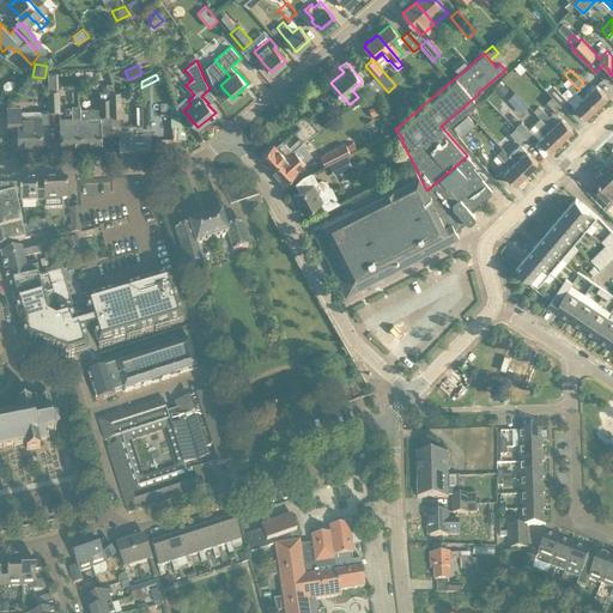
[(544,87),(546,90),(562,107),(568,101),(566,99),(578,89),(568,78),(563,83),(568,87),(562,93),(552,84),(551,86),(548,84),(544,87)]
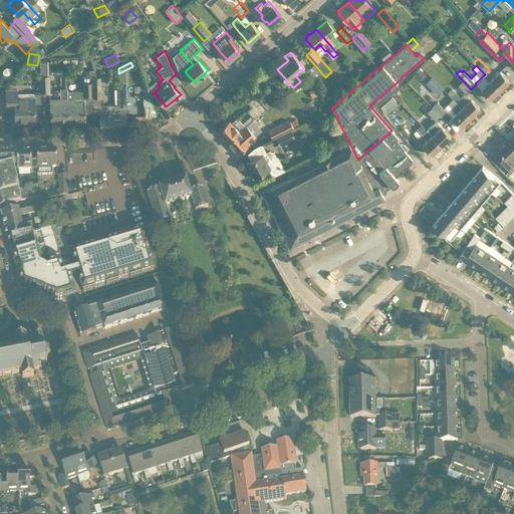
[(312,66),(306,71),(312,78),(315,75),(316,76),(319,74),(312,66)]
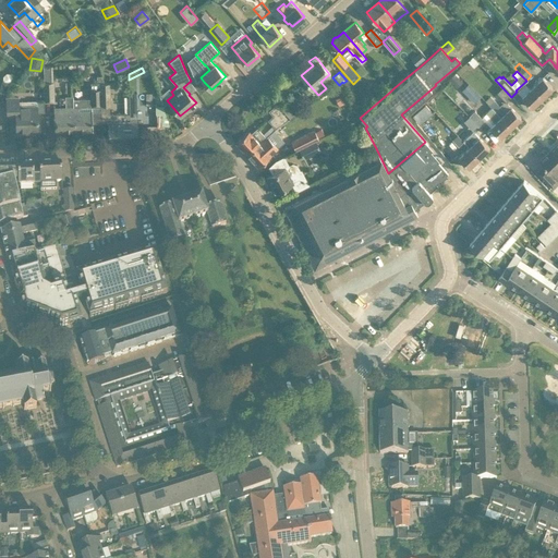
[(543,76),(532,86),(542,97),(553,87),(543,76)]
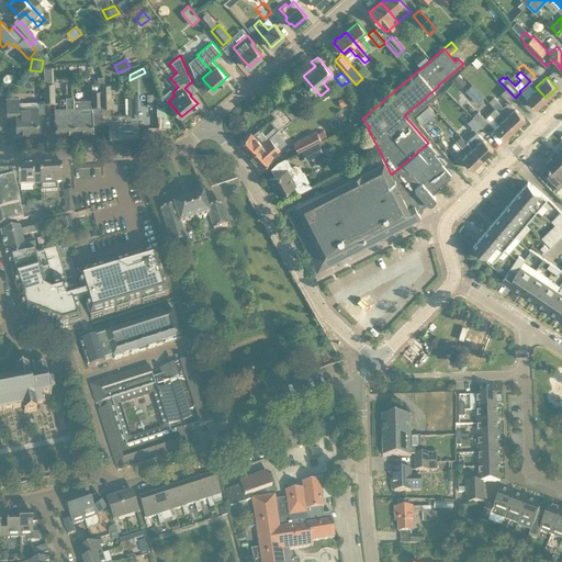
[(45,102),(55,102),(54,82),(44,82),(45,102)]
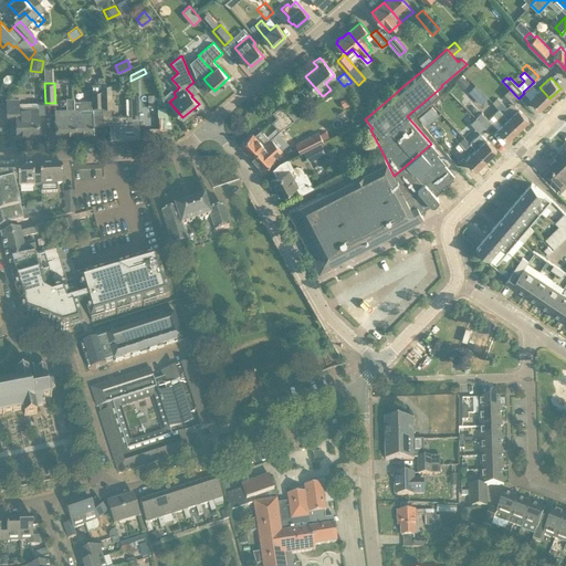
[(93,85),(93,90),(93,100),(93,107),(94,107),(103,107),(102,90),(102,84),(101,85),(93,85)]
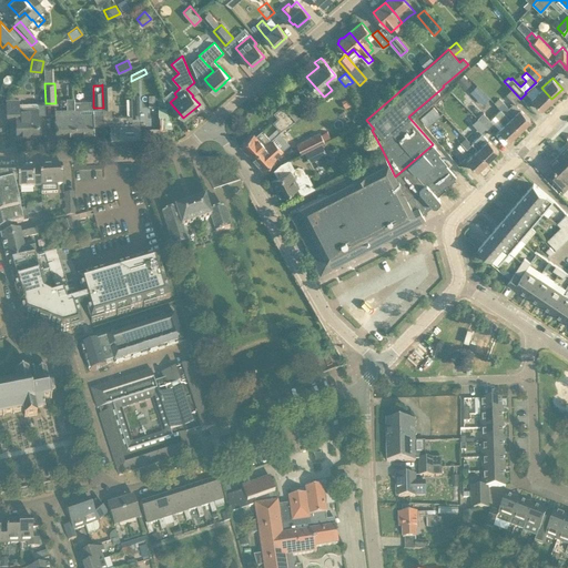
[(102,84),(102,91),(103,123),(110,123),(110,142),(124,142),(124,123),(128,123),(128,115),(112,115),(111,91),(111,84),(102,84)]
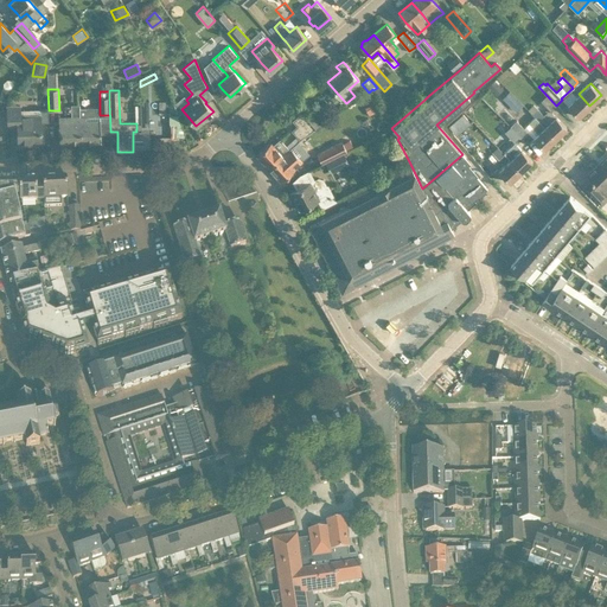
[(510,91),(503,97),(510,104),(516,97),(510,91)]
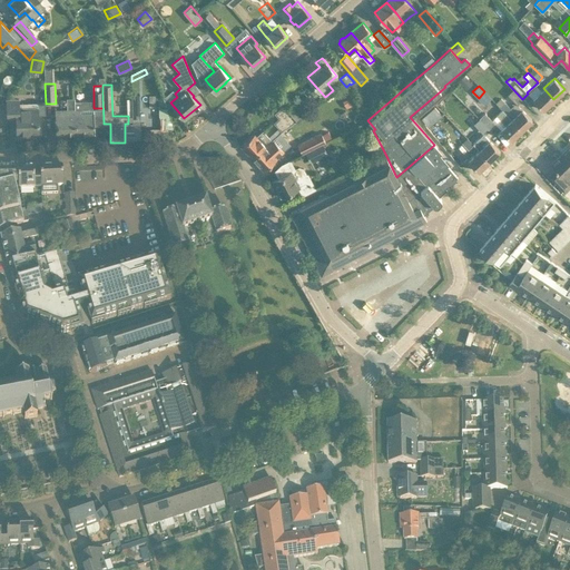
[(532,98),(536,101),(543,109),(553,99),(543,88),(532,98)]
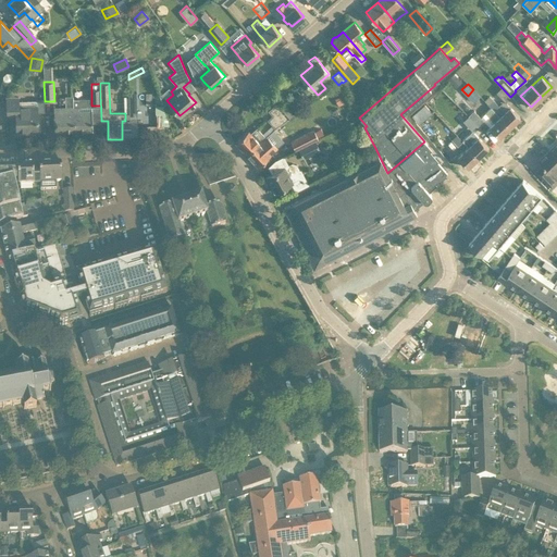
[(122,121),(122,139),(137,138),(137,106),(143,106),(143,91),(128,91),(130,113),(125,113),(125,121),(122,121)]
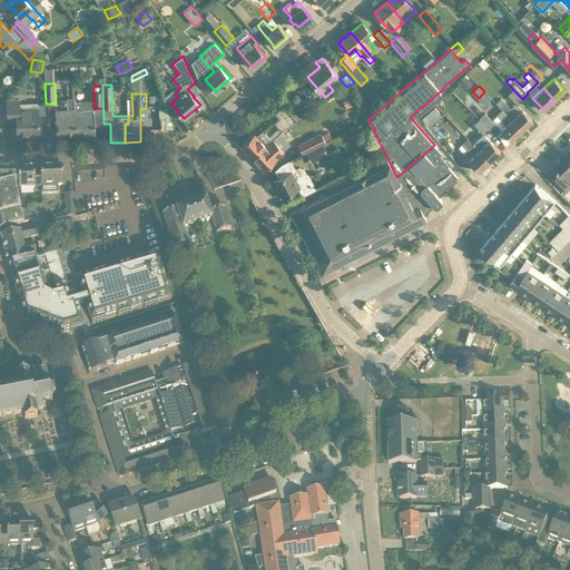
[(502,109),(501,109),(511,119),(521,130),(532,119),(517,104),(516,102),(510,107),(501,98),(495,102),(502,109)]
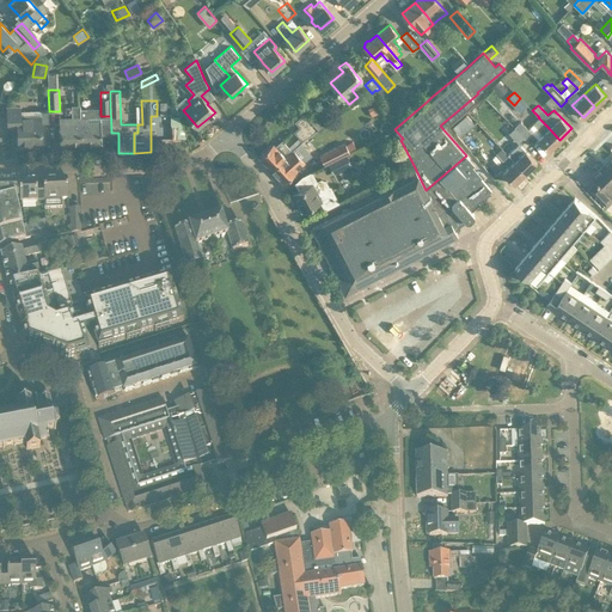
[(20,106),(7,106),(7,117),(7,129),(17,128),(18,146),(42,145),(42,133),(41,115),(20,116),(20,110),(20,106)]
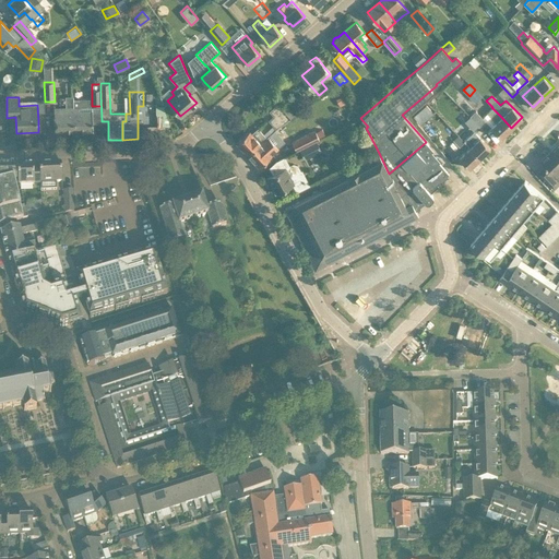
[(73,99),(73,107),(74,131),(93,130),(93,119),(93,106),(92,106),(92,98),(73,99)]
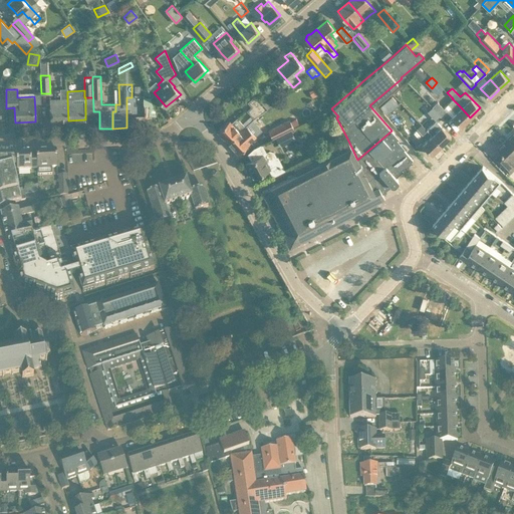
[(229,120),(217,132),(227,143),(239,132),(245,126),(253,118),(256,115),(257,116),(267,109),(266,109),(258,100),(254,95),(247,101),(251,105),(246,109),(251,115),(242,123),(237,117),(231,122),(229,120)]
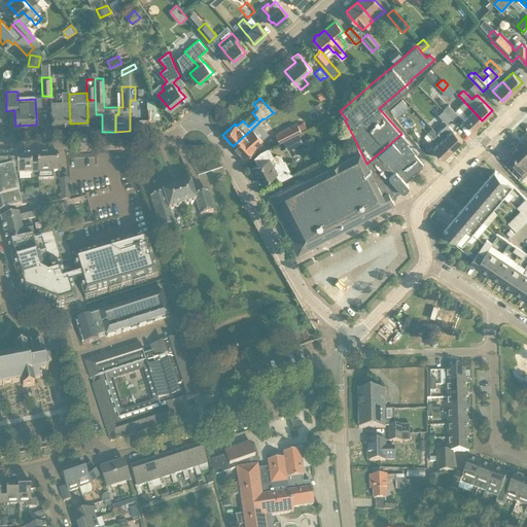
[(270,98),(265,103),(273,112),(281,105),(278,101),(275,104),(270,98)]
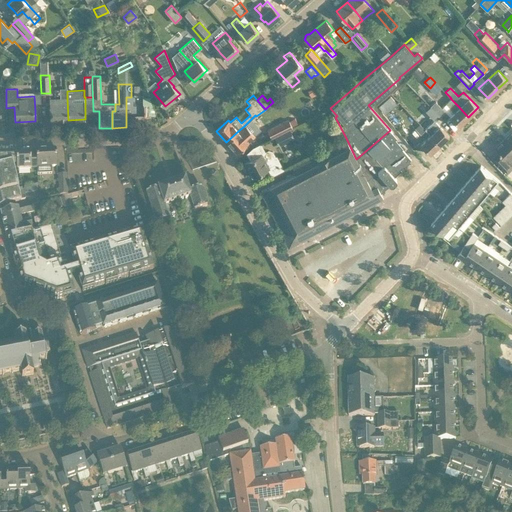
[(384,112),(396,102),(390,95),(378,105),(384,112)]
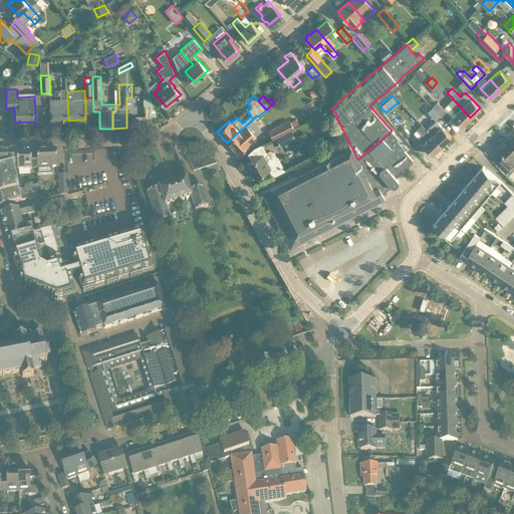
[(49,98),(50,111),(50,121),(68,120),(67,98),(49,98)]
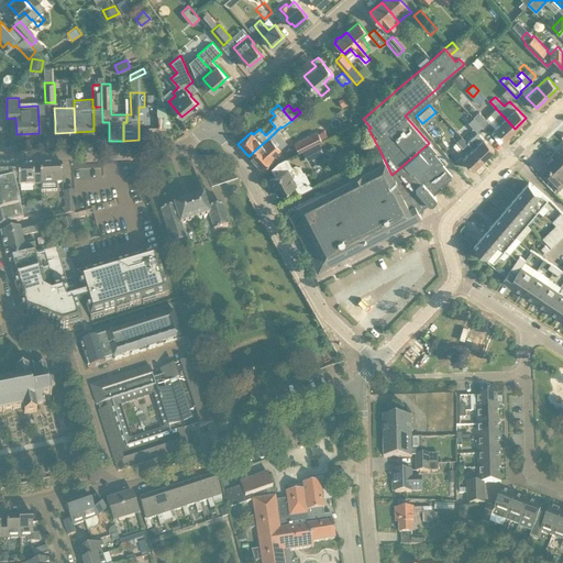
[(478,111),(473,117),(481,125),(484,128),(489,122),(495,128),(494,128),(505,139),(515,129),(505,118),(495,108),(485,118),(478,111)]
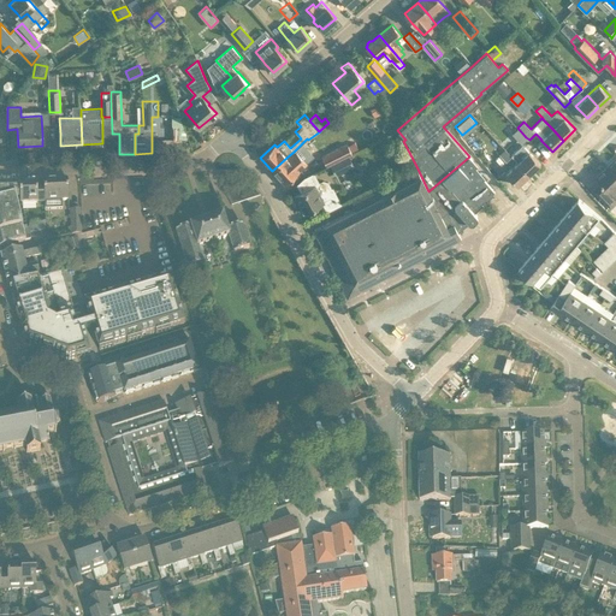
[(517,128),(511,134),(520,142),(526,137),(517,128)]
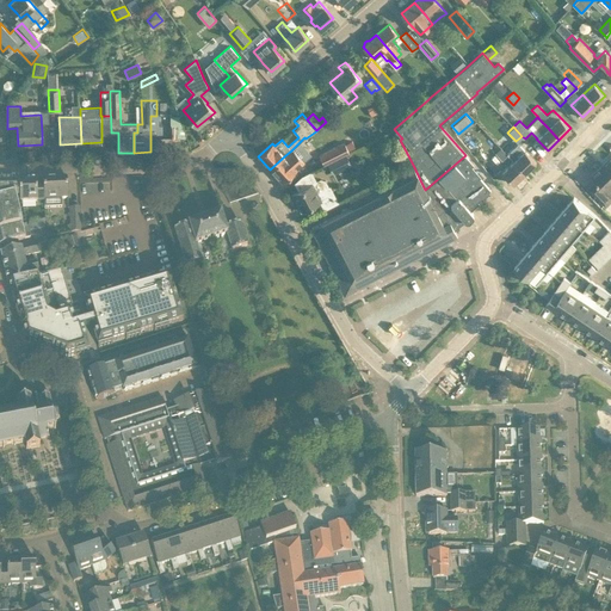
[(344,142),(319,154),(325,165),(329,162),(338,158),(346,154),(350,153),(344,142)]
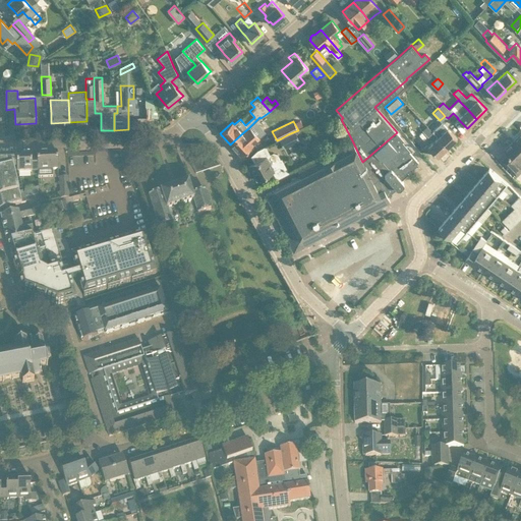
[(442,122),(431,131),(432,131),(438,137),(447,147),(452,142),(454,142),(457,140),(456,138),(457,137),(450,130),(447,128),(447,127),(442,122)]
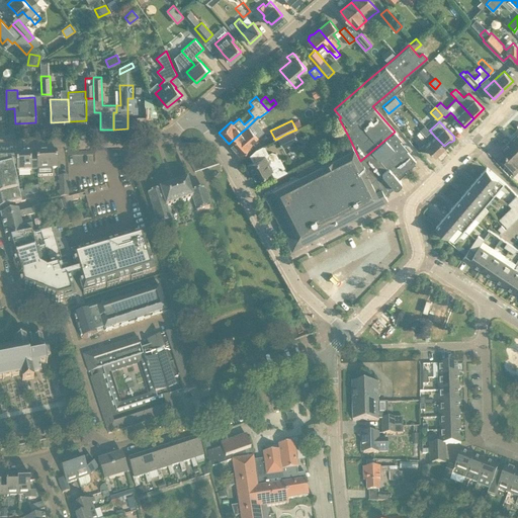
[(424,124),(420,130),(425,136),(430,131),(429,131),(424,124)]
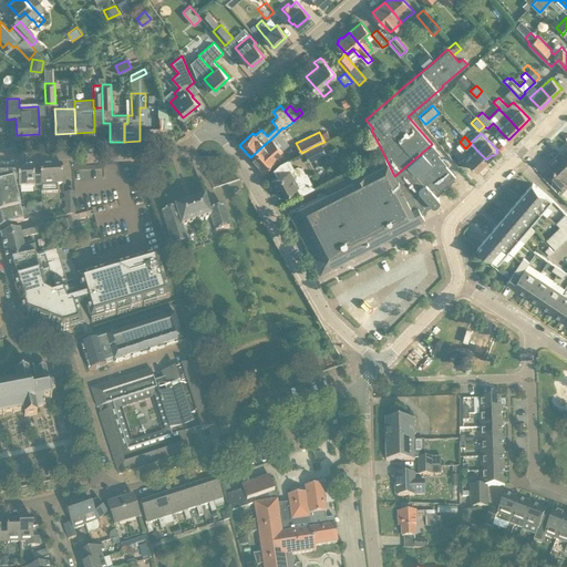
[(264,145),(250,157),(263,169),(276,157),(282,151),(271,138),(270,140),(264,145)]
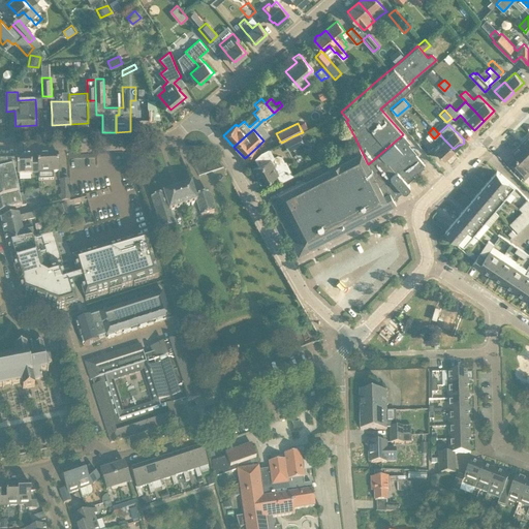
[(300,133),(292,136),(297,145),(304,141),(302,136),(300,133)]
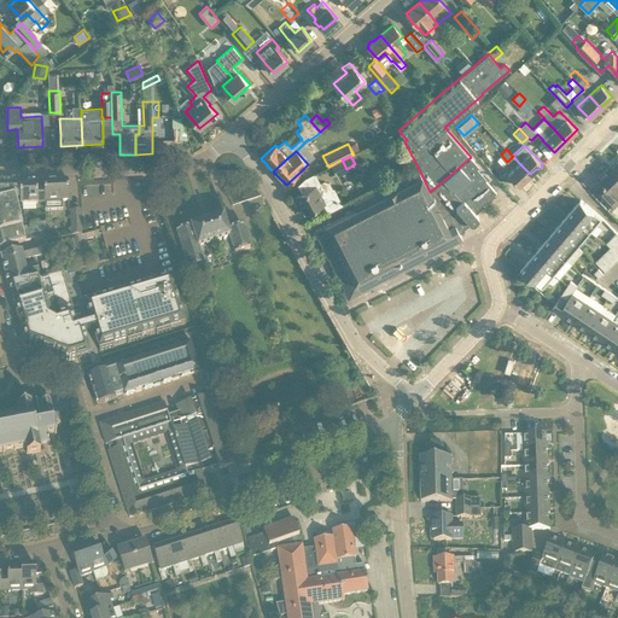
[(471,157),(430,192),(449,229),(456,226),(459,232),(466,226),(470,223),(471,223),(472,223),(474,223),(476,223),(477,222),(478,220),(478,219),(478,217),(478,215),(472,209),(477,204),(478,205),(479,205),(481,205),(482,205),(483,204),(496,192),(488,184),(471,163),(473,161),(471,157)]
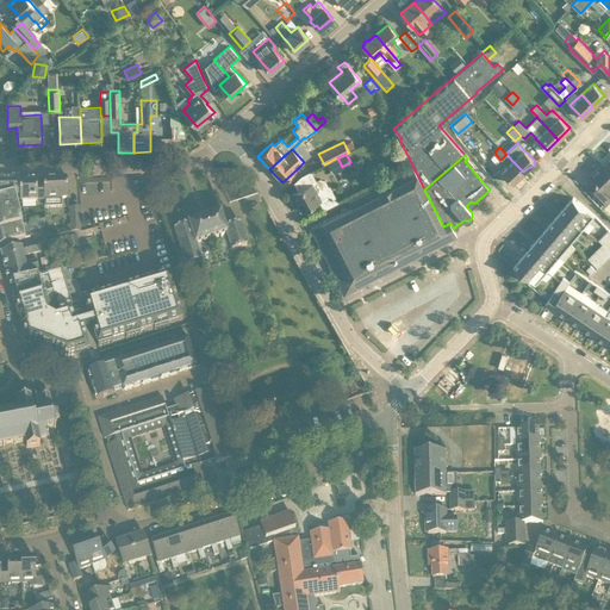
[(512,161),(500,172),(504,174),(512,182),(523,172),(512,161)]
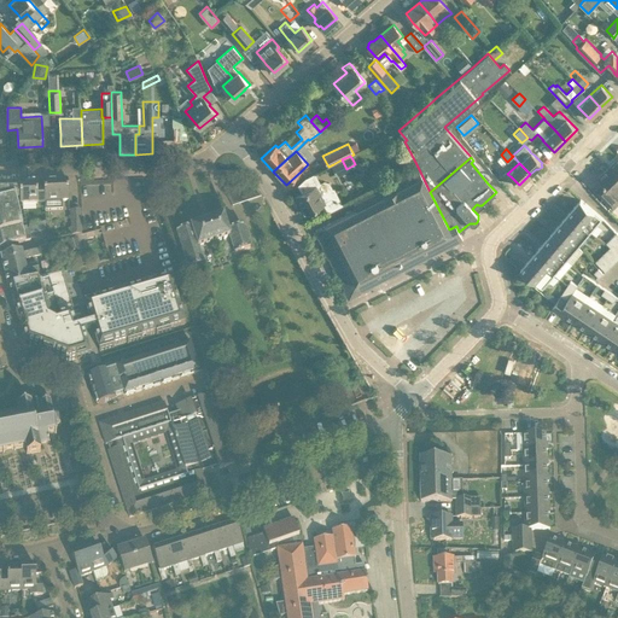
[(356,209),(326,225),(326,226),(330,232),(333,240),(337,246),(342,257),(348,268),(351,275),(361,293),(360,291),(362,290),(363,291),(372,287),(372,285),(390,277),(390,278),(400,273),(398,272),(403,269),(404,270),(412,267),(412,266),(417,262),(418,264),(426,260),(426,258),(443,249),(444,250),(453,246),(453,244),(462,239),(459,232),(456,226),(449,229),(430,192),(418,167),(351,200),(356,209)]
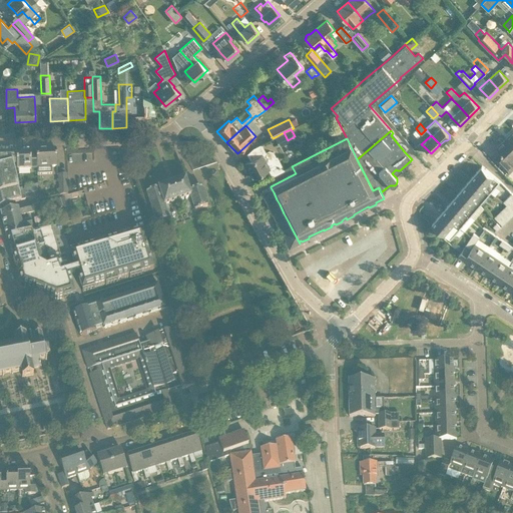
[(512,145),(506,138),(497,147),(506,157),(502,161),(500,163),(508,172),(510,169),(512,166),(512,145)]
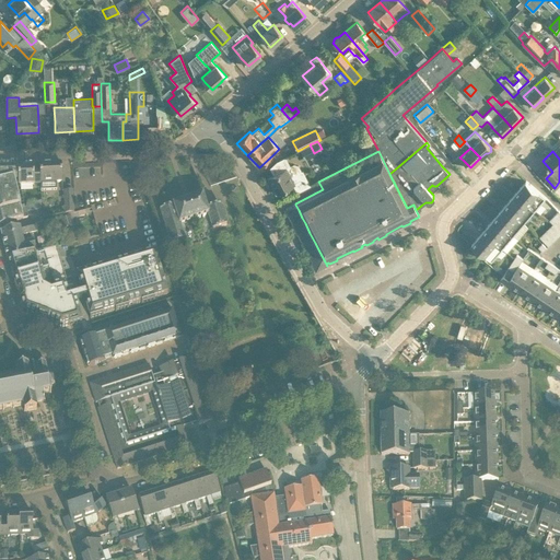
[(273,175),(268,177),(276,193),(293,184),(298,193),(307,187),(313,184),(310,177),(306,179),(302,171),(301,172),(298,166),(293,164),(290,166),(286,158),(277,162),(270,167),(273,175)]
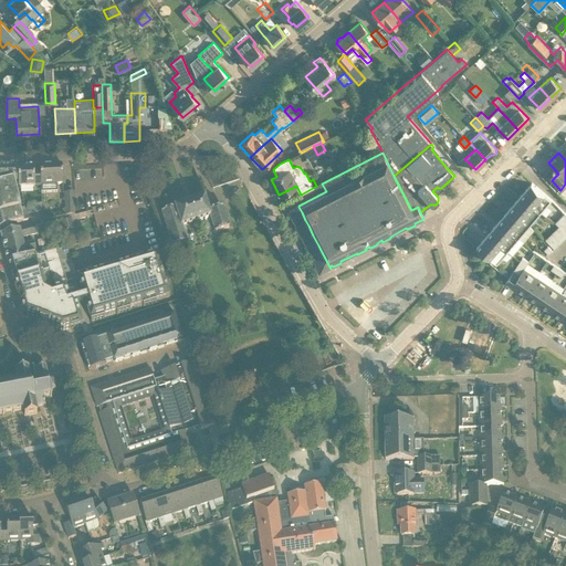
[(40,167),(40,173),(40,186),(62,185),(61,166),(40,167)]
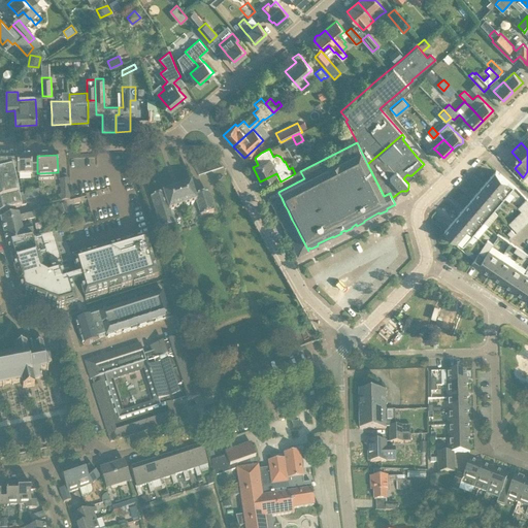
[(0,202),(20,198),(22,197),(18,176),(15,156),(0,156),(0,202)]
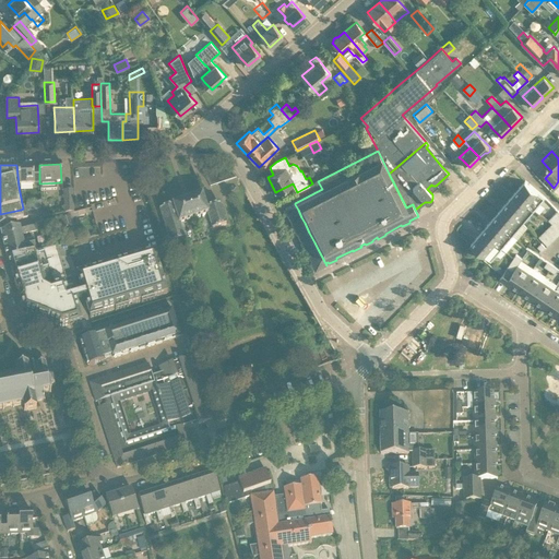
[(18,165),(16,165),(19,187),(34,186),(35,193),(40,191),(39,185),(39,183),(39,170),(33,170),(33,165),(18,166),(18,165)]
